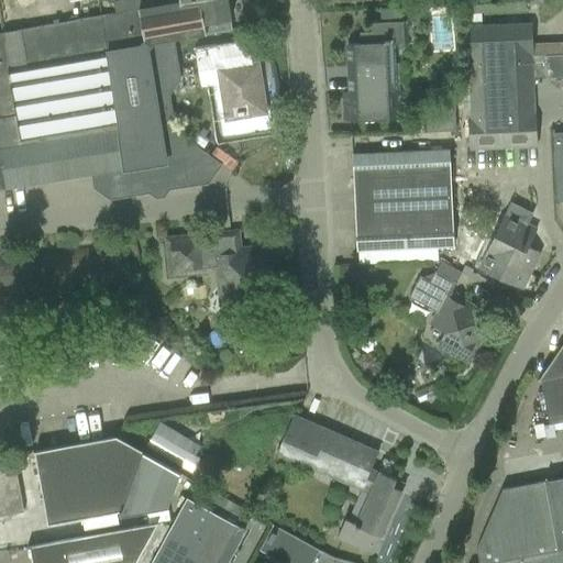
[(114,12),(101,14),(107,51),(172,39),(174,39),(232,29),(230,18),(227,0),(178,0),(154,4),(152,0),(118,0),(113,1),(114,12)]
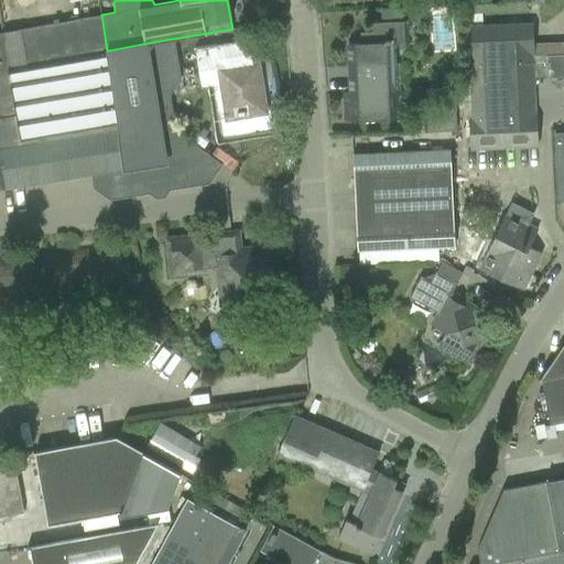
[(38,26),(2,32),(21,140),(119,123),(107,51),(101,14),(56,22),(38,26)]
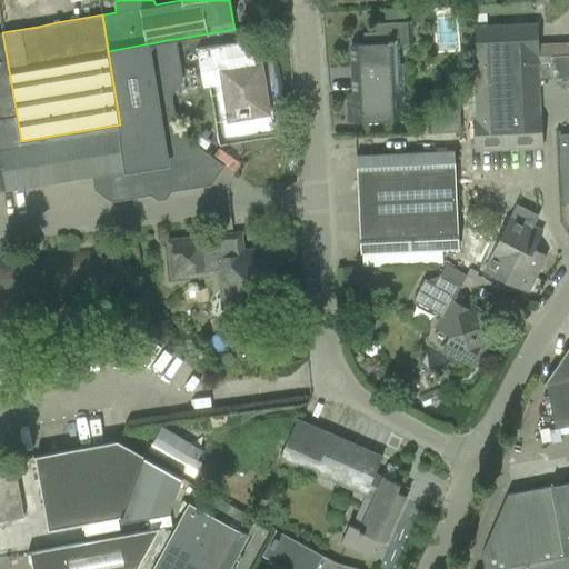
[(352,79),(391,77),(391,63),(398,63),(397,43),(416,42),(415,21),(375,22),(375,31),(363,31),(363,43),(351,43),(352,79)]
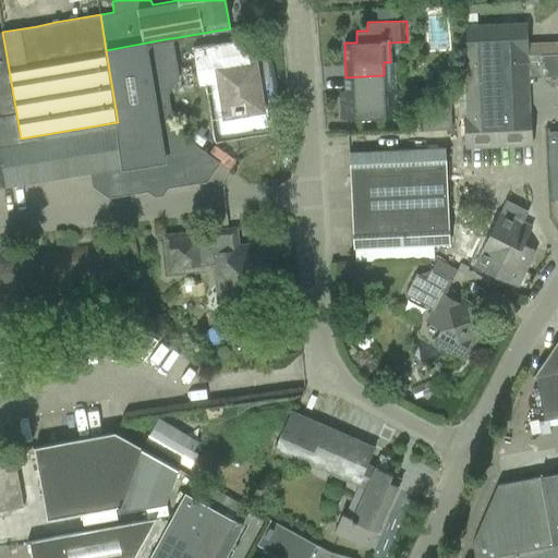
[(526,25),(459,28),(461,62),(495,61),(525,60),(525,55),(528,55),(526,25)]
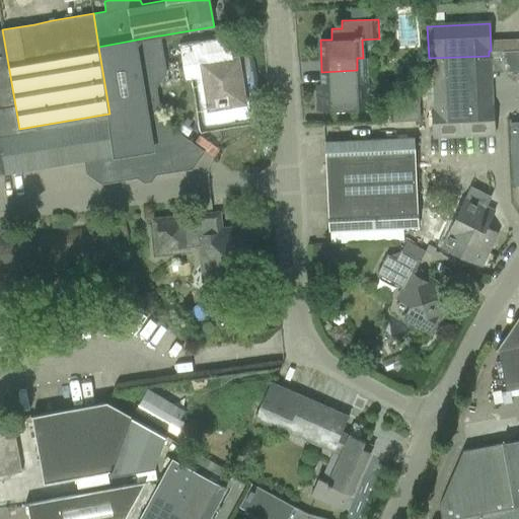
[(2,29),(0,29),(0,173),(27,169),(19,129),(2,29)]
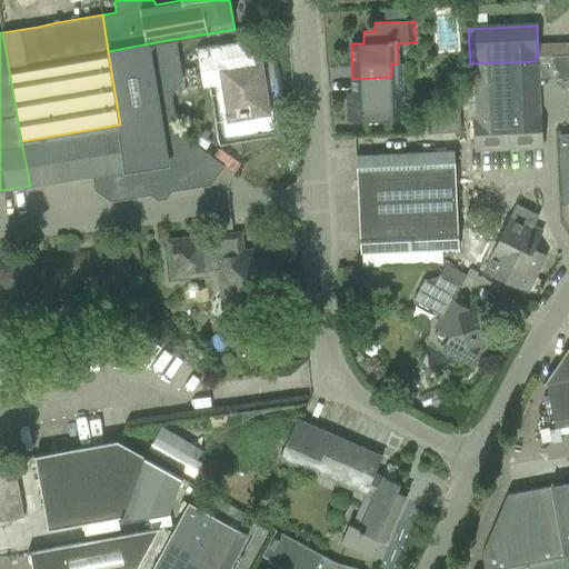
[(120,125),(21,141),(30,186),(91,176),(146,167),(150,192),(173,189),(209,183),(220,168),(221,167),(176,135),(169,96),(180,80),(173,39),(108,51),(120,125)]
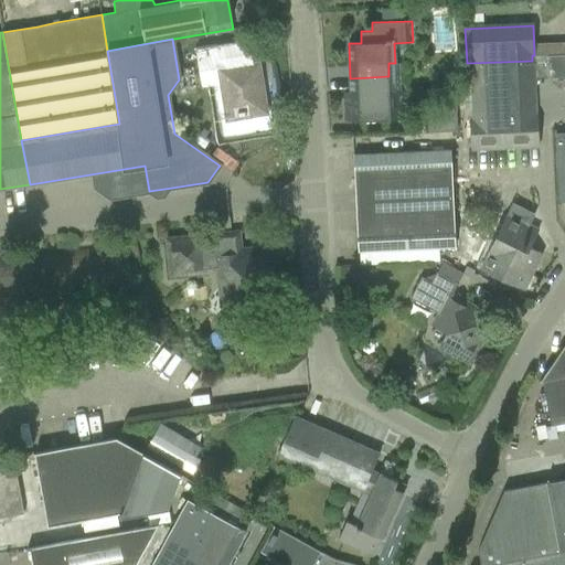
[(245,63),(243,45),(199,53),(203,83),(212,82),(221,138),(276,129),(265,60),(245,63)]
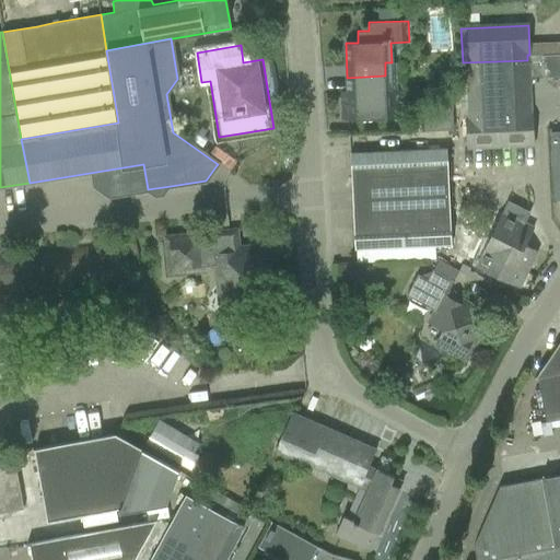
[(559,55),(543,56),(544,78),(559,77),(559,55)]
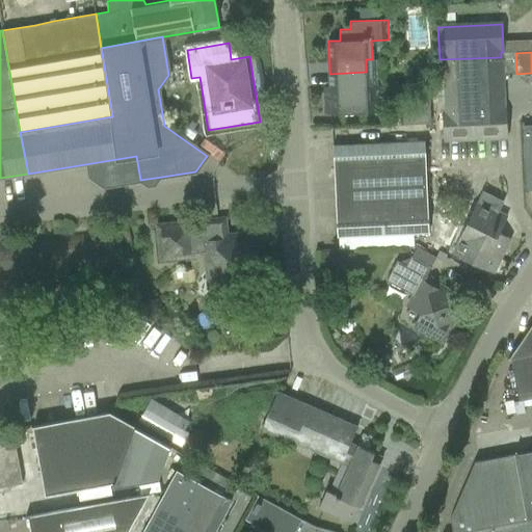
[(501,57),(472,58),(474,110),(504,109),(501,57)]
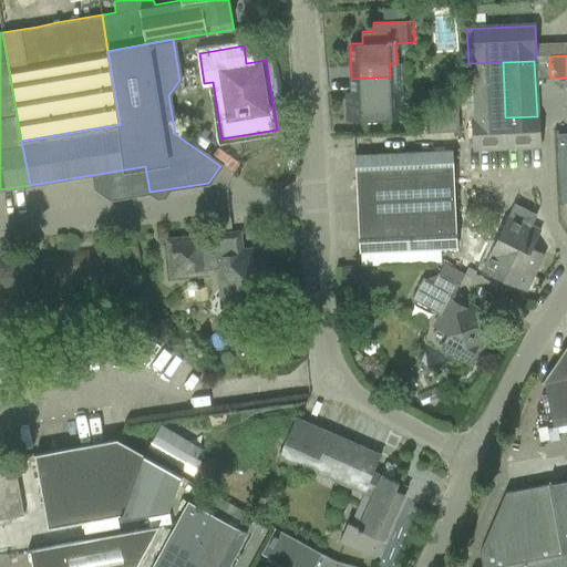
[(503,62),(468,63),(471,115),(473,115),(473,119),(505,117),(503,62)]
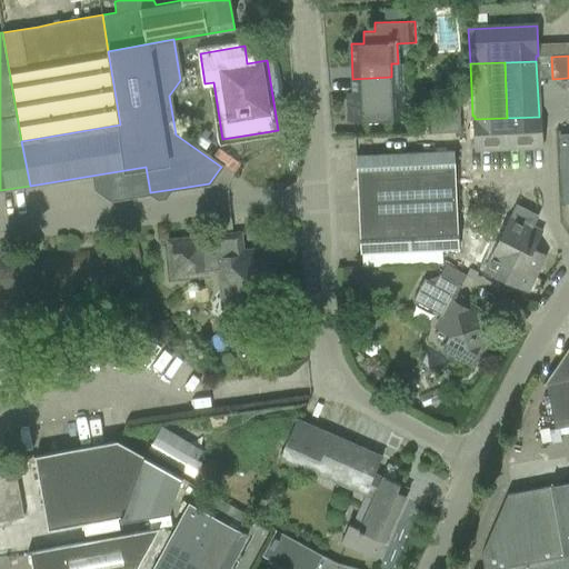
[(392,91),(391,77),(352,79),(353,92),(345,92),(346,122),(408,119),(407,90),(392,91)]
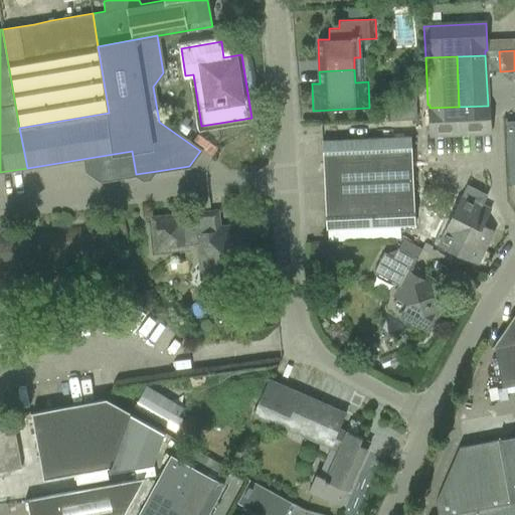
[(389,121),(416,120),(415,94),(415,92),(405,93),(406,103),(388,103),(389,121)]
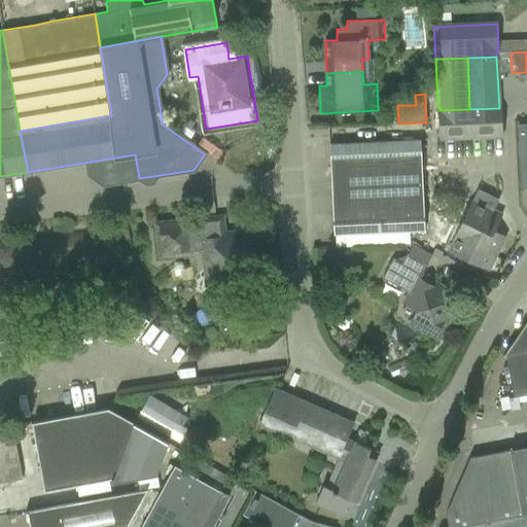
[(441,139),(502,137),(501,108),(440,110),(441,139)]
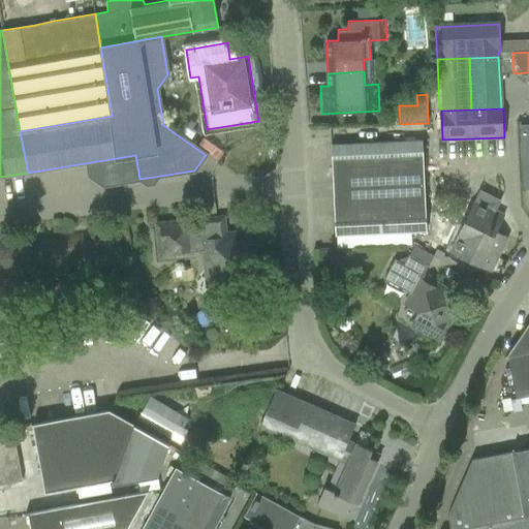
[(528,124),(520,125),(523,189),(528,189),(528,124)]
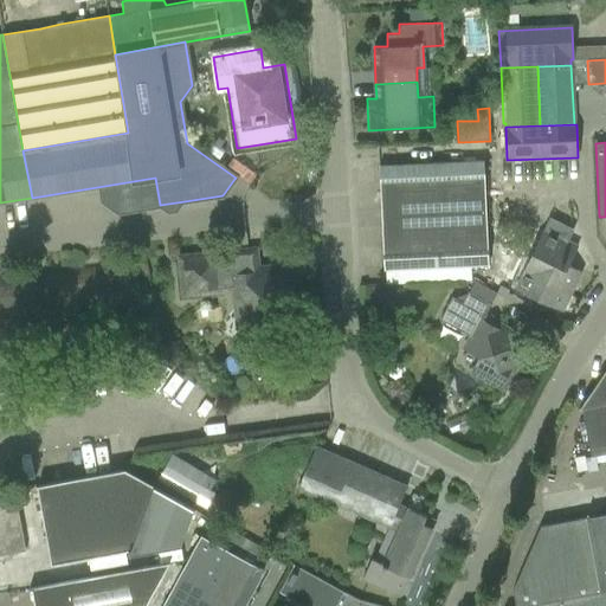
[(384,270),(489,265),(484,161),(379,165),(384,270)]
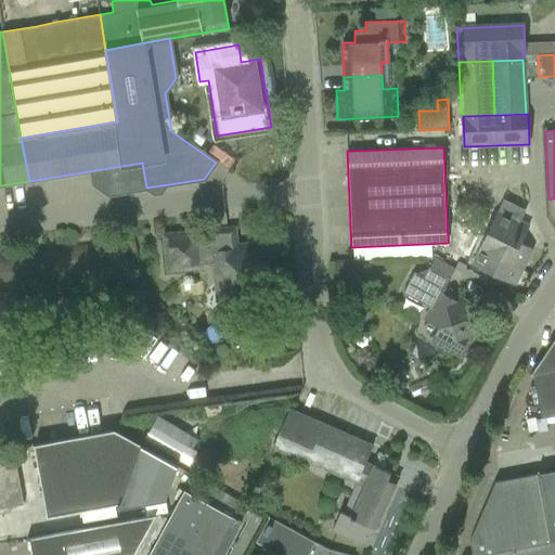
[(487,237),(474,262),(483,267),(513,282),(517,273),(530,248),(519,244),(528,228),(517,223),(524,211),(504,202),(499,214),(487,237)]
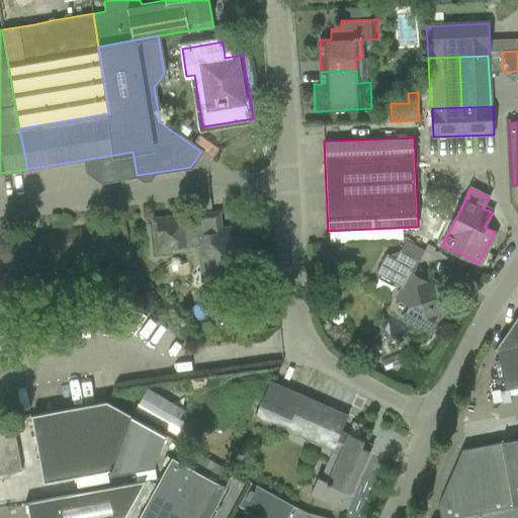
[(213,231),(212,214),(154,221),(157,252),(188,249),(187,242),(199,240),(203,279),(250,274),(246,228),(213,231)]
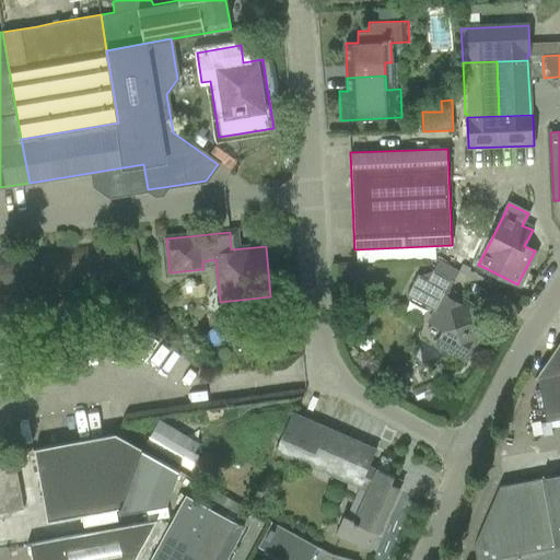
[(438,260),(432,270),(434,271),(453,281),(458,271),(438,260)]
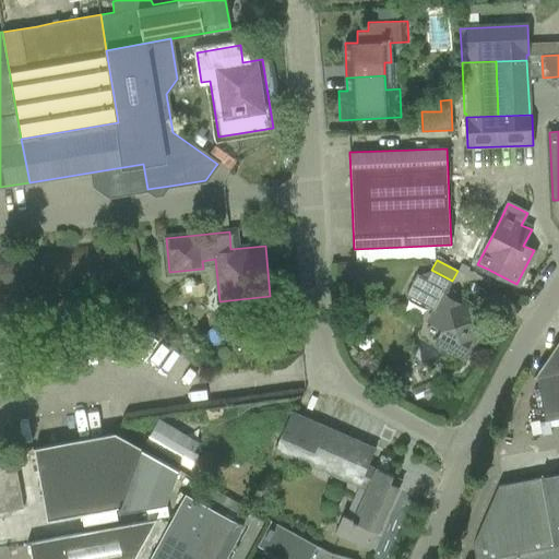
[(452,281),(433,271),(431,270),(427,280),(417,274),(405,295),(435,311),(428,323),(441,330),(435,342),(464,358),(480,328),(467,321),(474,309),(445,294),(452,281)]
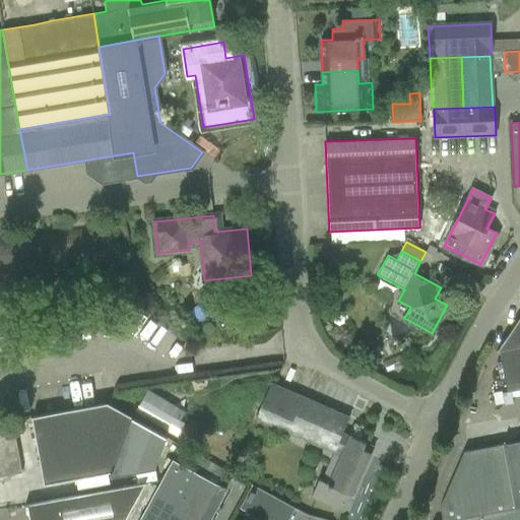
[(519,317),(497,351),(498,352),(498,351),(499,351),(507,392),(519,389),(519,317)]
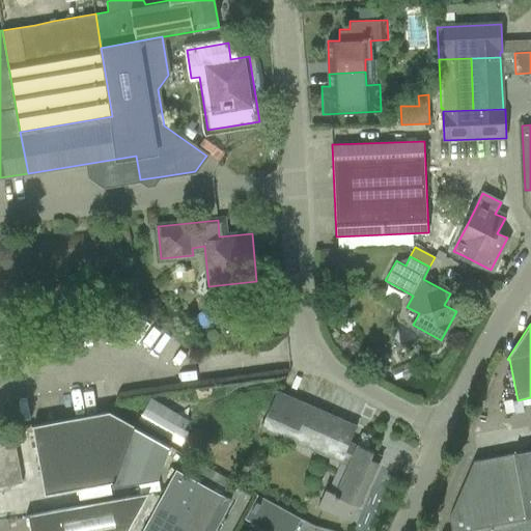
[(269,411),(260,427),(294,442),(297,437),(342,456),(341,457),(342,457),(350,442),(357,426),(277,391),(269,411)]
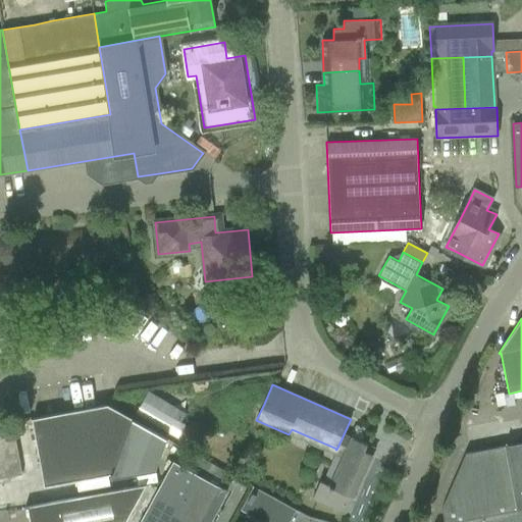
[(143,401),(135,414),(177,438),(185,425),(143,401)]
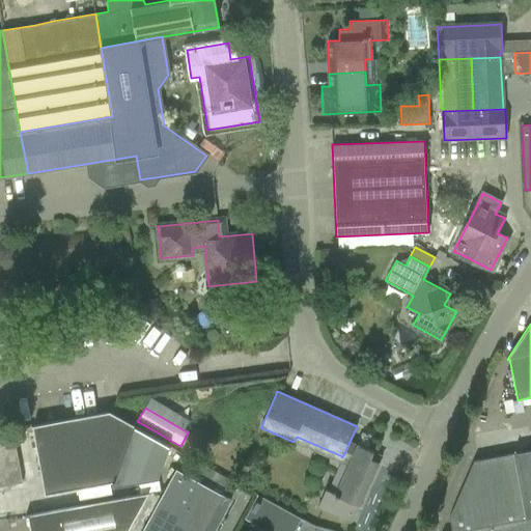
[(109,413),(32,426),(45,495),(114,482),(115,486),(158,479),(169,447),(135,427),(135,426),(109,413)]
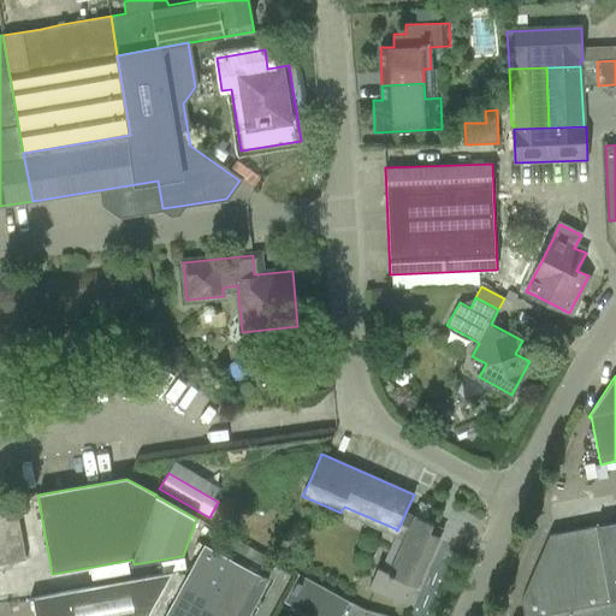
[(0,564),(25,561),(17,513),(0,515),(0,564)]
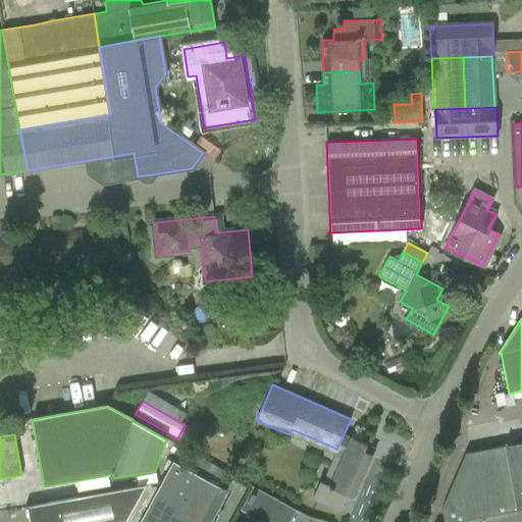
[(319,481),(312,500),(325,506),(344,514),(351,497),(354,498),(372,456),(364,452),(367,445),(351,437),(336,470),(330,484),(329,486),(319,481)]
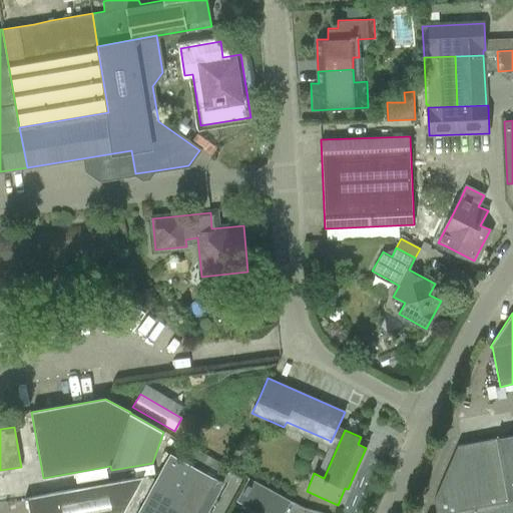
[(512,512),(512,435),(457,446),(434,499),(436,512),(512,512)]
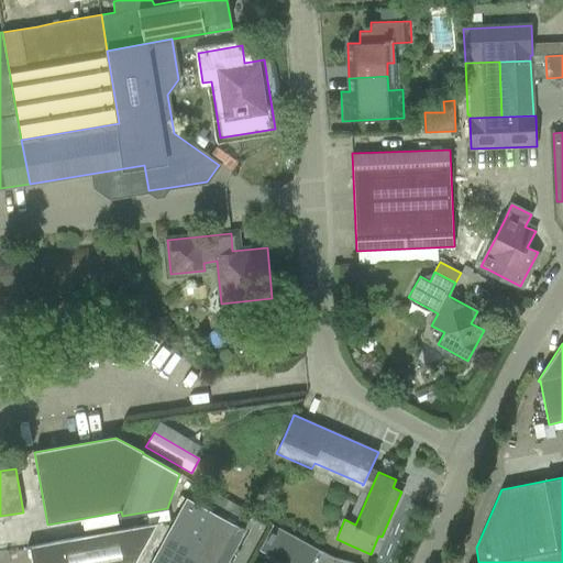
[(228,562),(240,542),(247,529),(239,523),(238,526),(187,497),(168,530),(150,562),(228,562)]
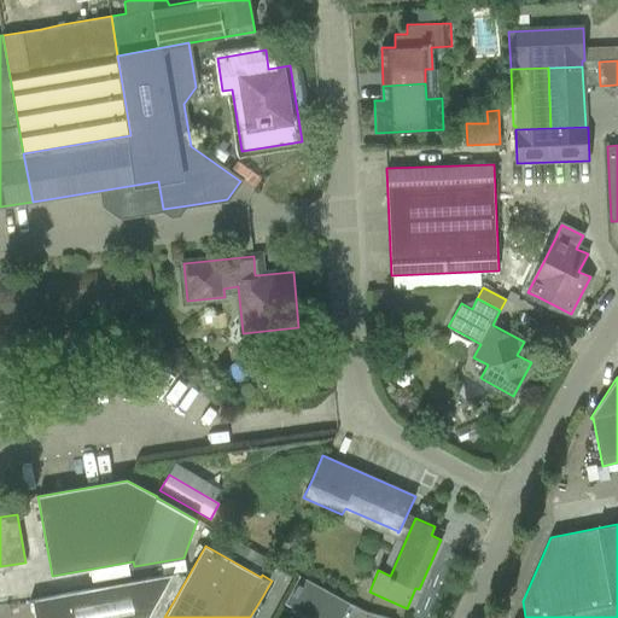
[(173,575),(29,600),(29,602),(33,601),(35,617),(164,617),(185,582),(173,575)]
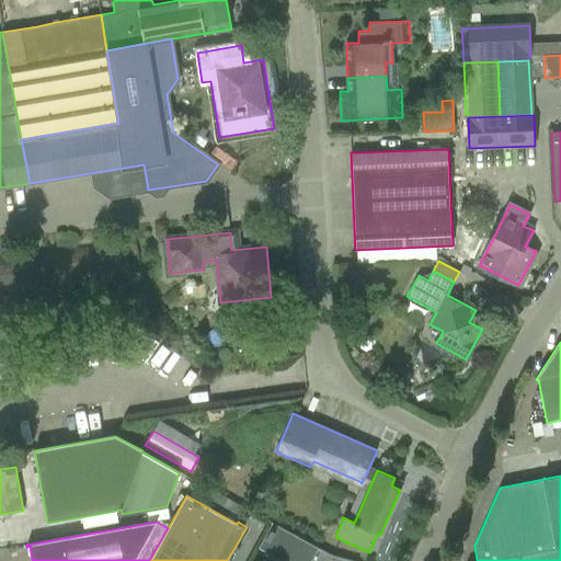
[(271,525),(259,548),(282,560),(350,560),(344,560),(331,556),(271,523),(271,524),(271,525)]
